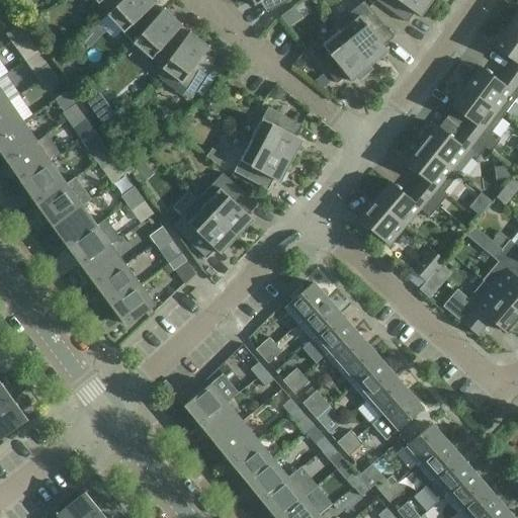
[(94,0),(107,15),(123,0),(94,0)]
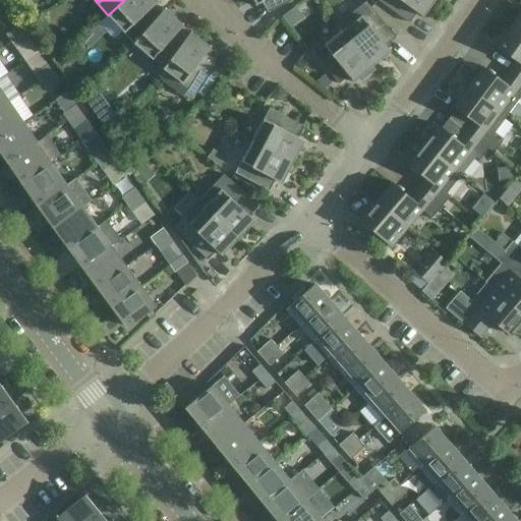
[(154,0),(124,0),(108,15),(134,44),(164,11),(163,10),(160,14),(153,6),(157,3),(154,0)]
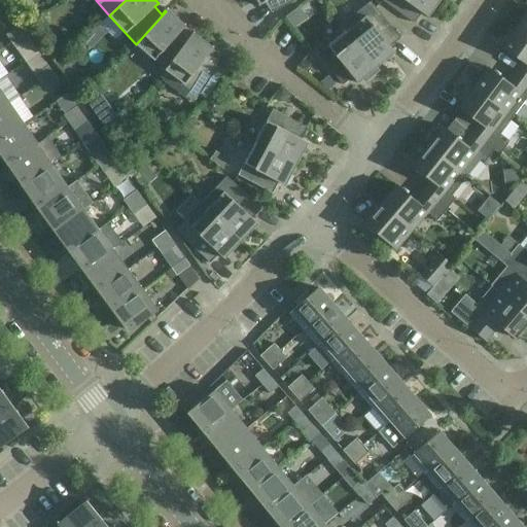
[(256,0),(259,5),(265,2),(271,12),(295,0),(256,0)]
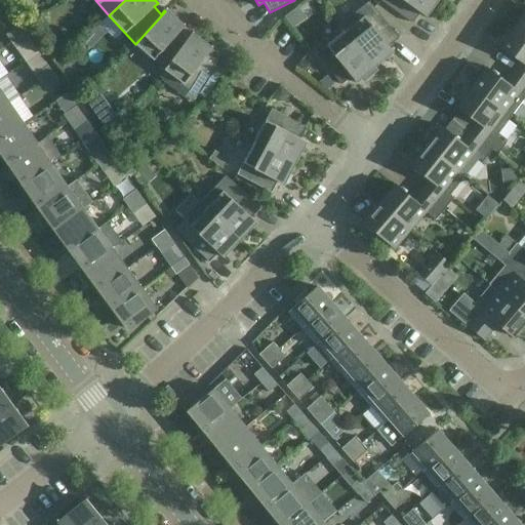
[(435,0),(379,0),(412,23),(420,12),(425,15),(435,0)]
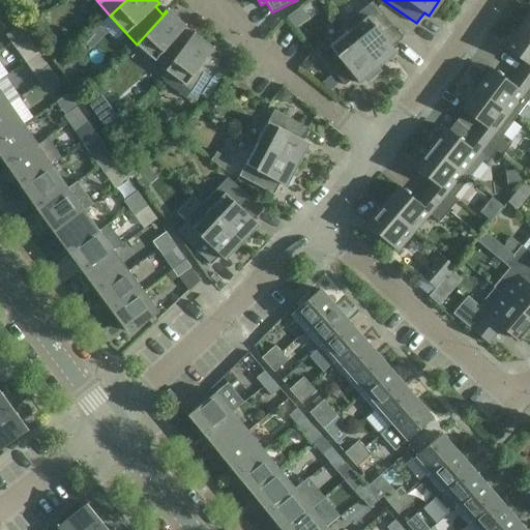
[(344,25),(349,31),(377,66),(395,51),(392,47),(403,38),(373,1),(344,25)]
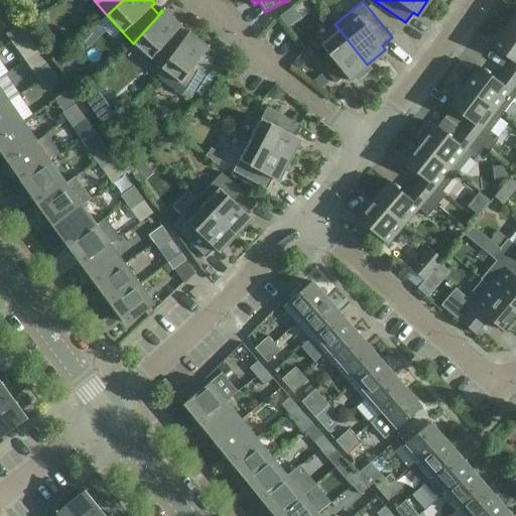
[(162,11),(133,43),(161,69),(188,34),(187,33),(184,37),(176,30),(180,26),(162,11)]
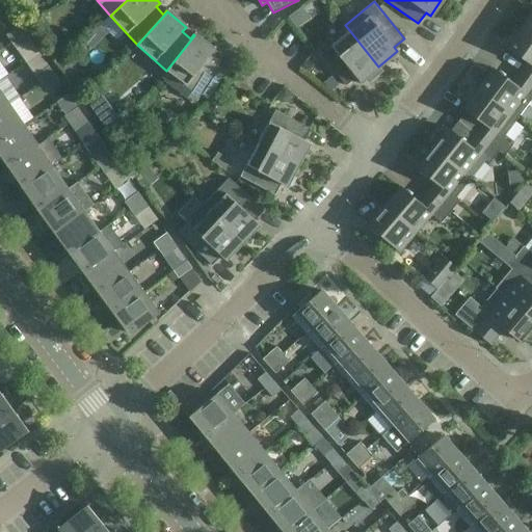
[(531,11),(522,28),(531,34),(531,11)]
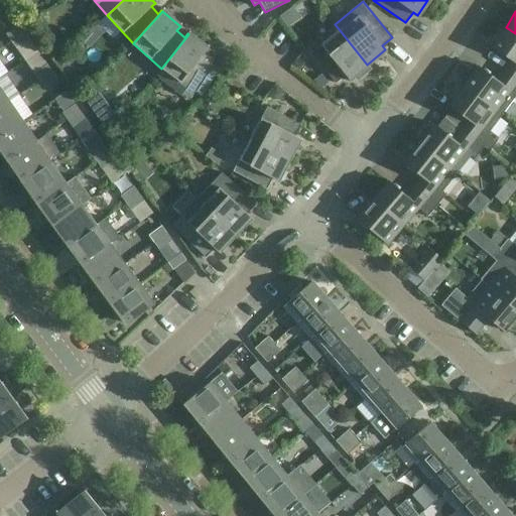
[(11,41),(24,32),(19,25),(6,34),(11,41)]
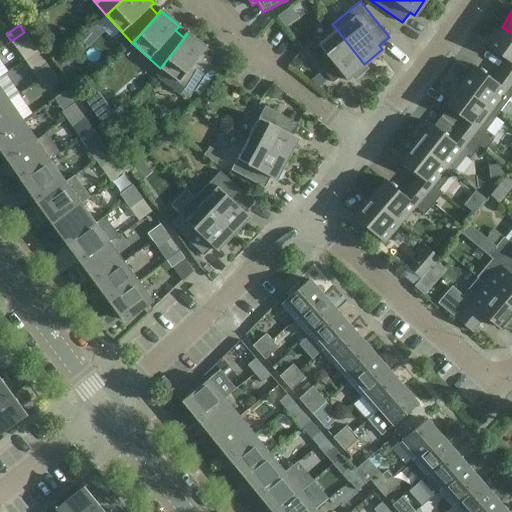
[(500,70),(511,78),(511,33),(502,27),(488,46),(508,60),(500,70)]
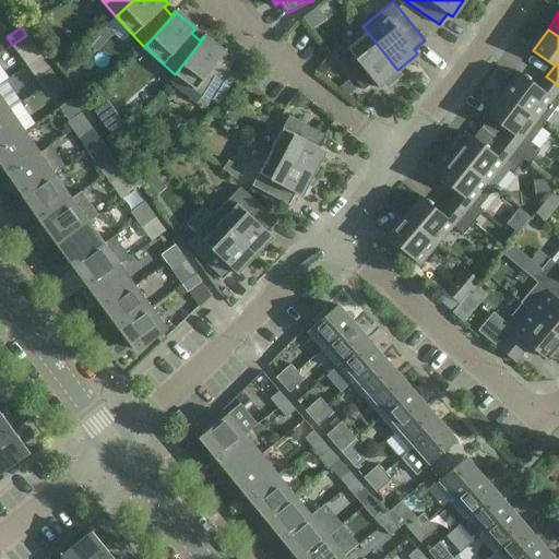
[(397,70),(368,33),(337,58),(364,91),(375,82),(378,86),(397,70)]
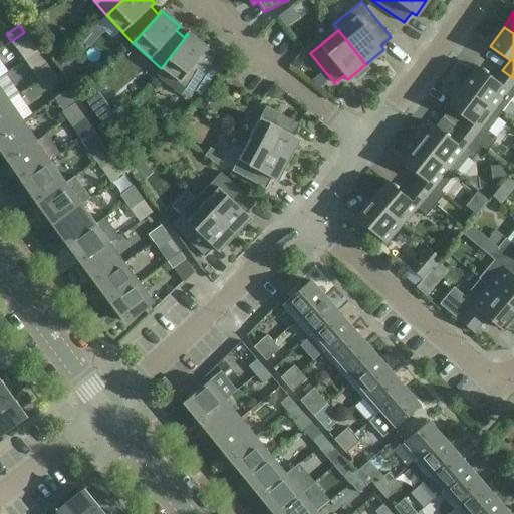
[(24,32),(11,41),(16,49),(29,39),(24,32)]
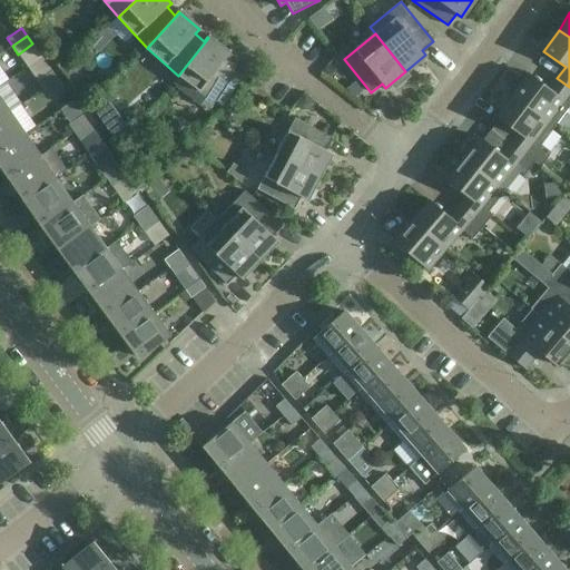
[(208,38),(178,76),(174,84),(208,110),(236,66),(225,58),(228,53),(208,38)]
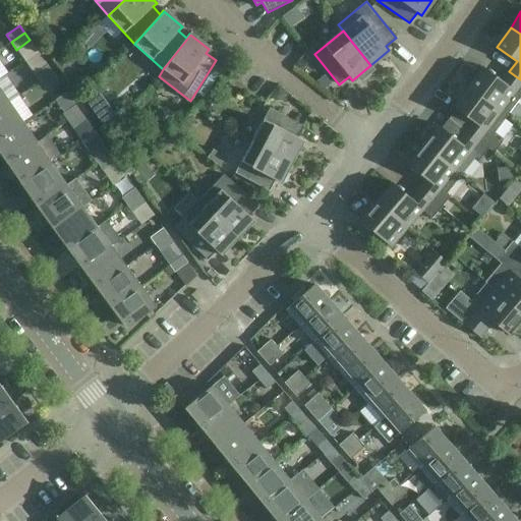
[(40,82),(53,72),(48,65),(34,74),(40,82)]
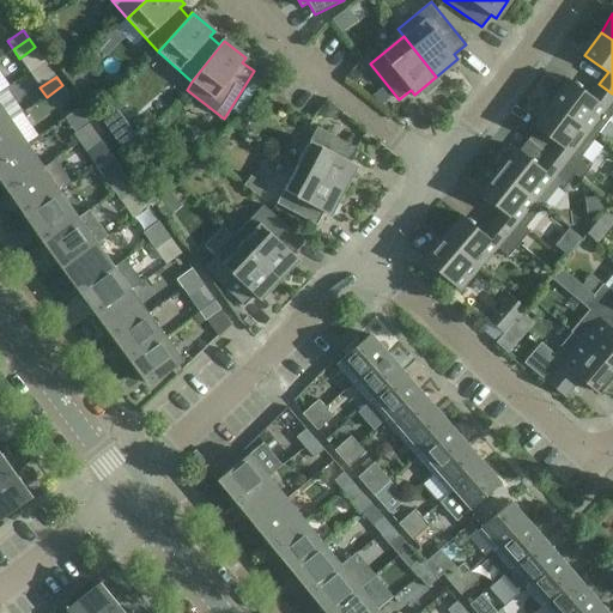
[(550,102),(596,137),(612,114),(612,93),(599,84),(590,96),(568,79),(550,102)]
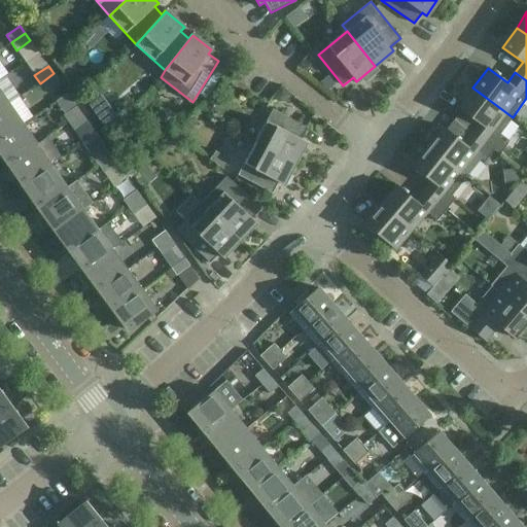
[(54,73),(40,83),(45,91),(59,80),(54,73)]
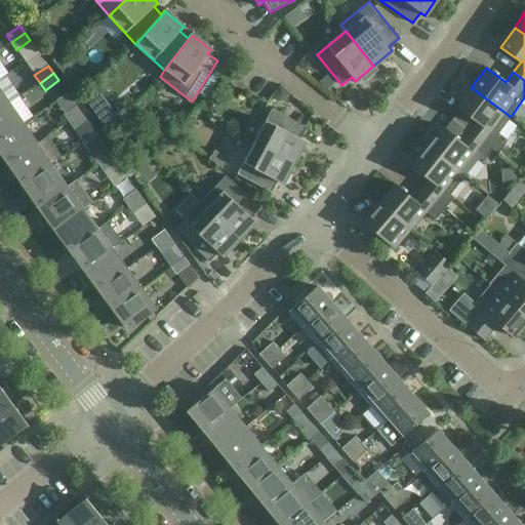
[(327,76),(319,82),(325,89),(333,83),(327,76)]
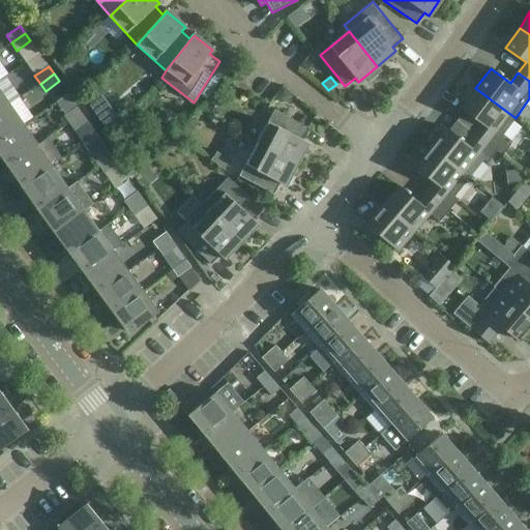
[(473,134),(496,151),(502,156),(510,145),(501,137),(516,118),(475,88),(461,108),(480,123),(473,134)]
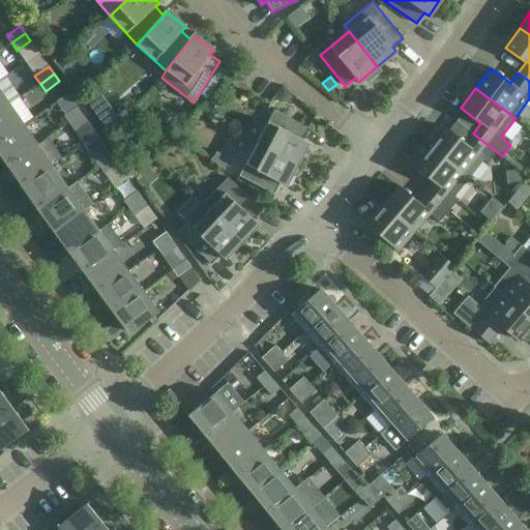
[(292,96),(283,89),(275,97),(282,102),(287,101),(292,96)]
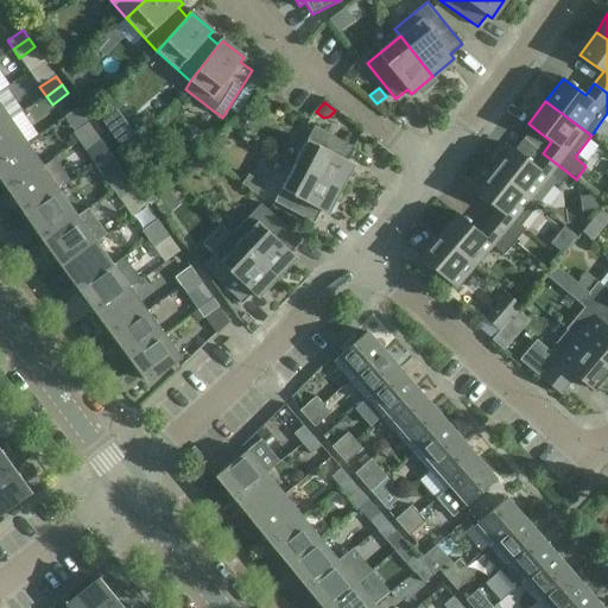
[(0,106),(0,126),(10,120),(0,106)]
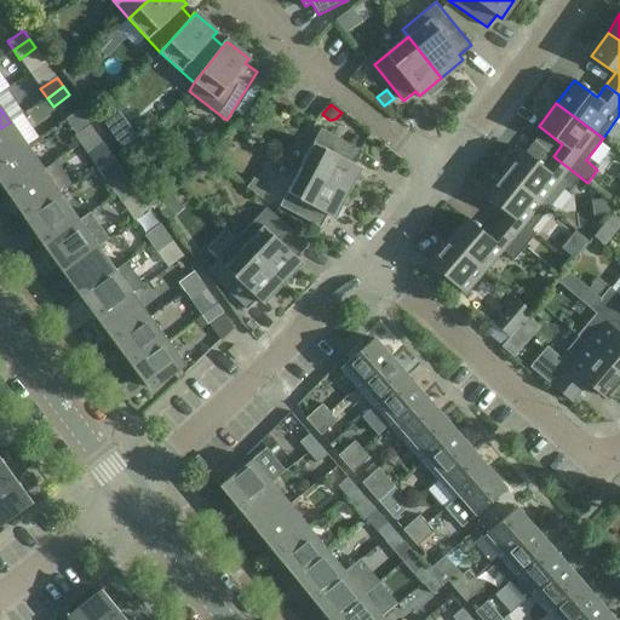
[(10,122),(0,128),(0,164),(27,147),(10,122)]
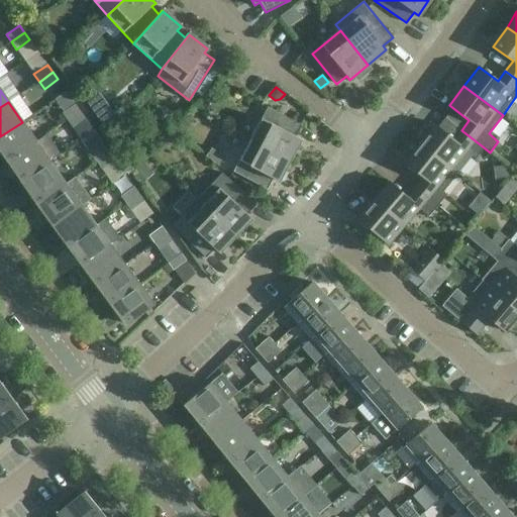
[(67,121),(80,111),(75,104),(62,114),(67,121)]
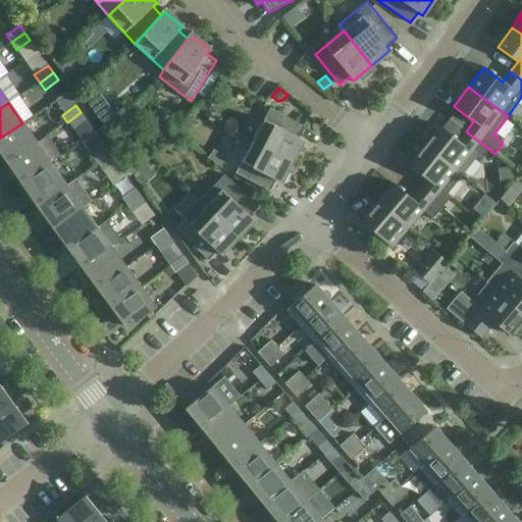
[(253,141),(292,161),(303,141),(299,138),(305,126),(270,108),(253,141)]
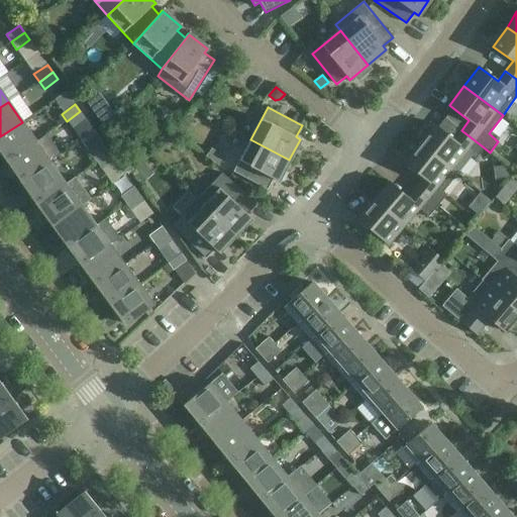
[(193,123),(188,110),(174,114),(179,128),(193,123)]
